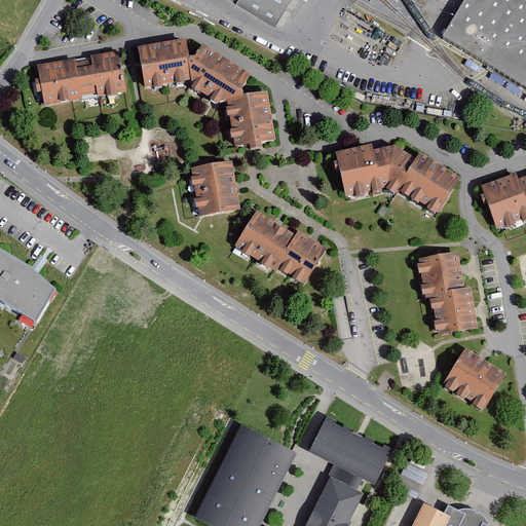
[(231,0),(238,4),(274,25),(275,26),(290,0),(231,0)]
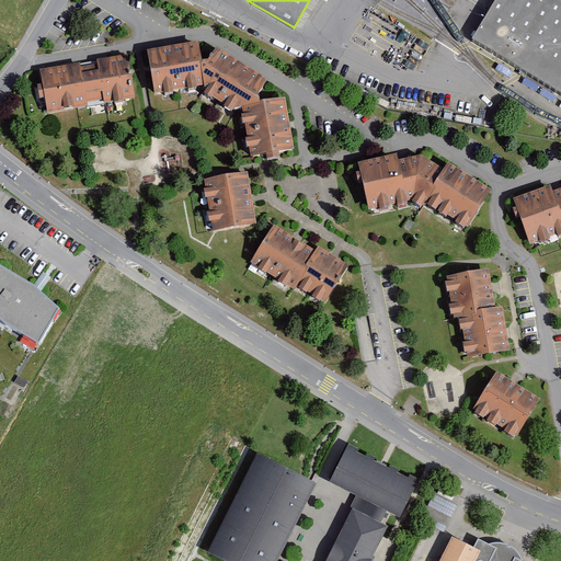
[(560,0),(497,0),(490,12),(473,39),(560,94),(560,0)]
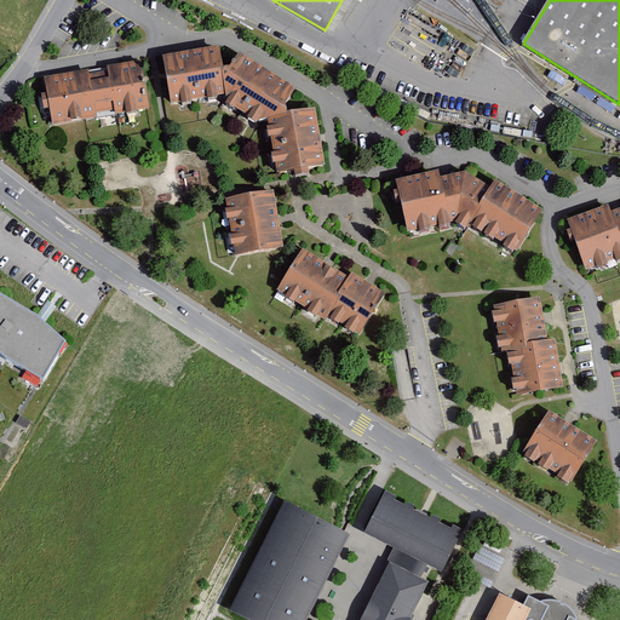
[(422,18),(408,38),(426,52),(432,44),(434,45),(442,34),(422,18)]
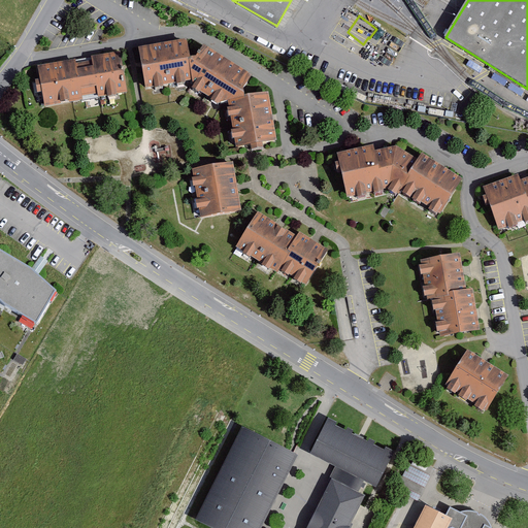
[(188,39),(138,47),(145,88),(192,80),(188,57),(190,57),(188,39)]
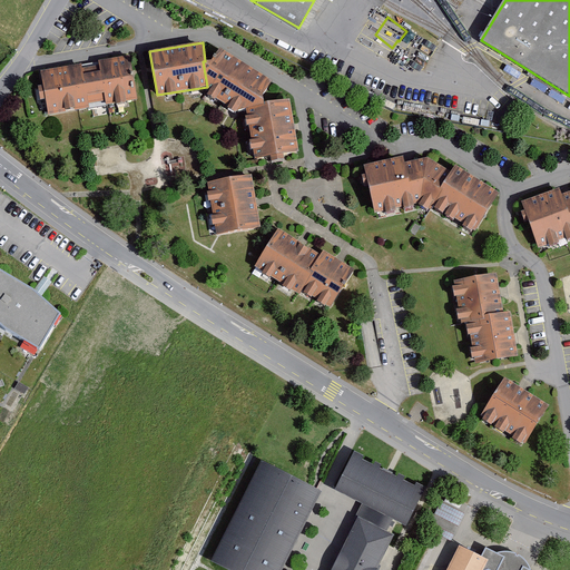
[(205,61),(203,61),(207,87),(208,91),(236,110),(246,108),(265,104),(264,102),(263,95),(271,81),(219,48),(212,60),(205,61)]
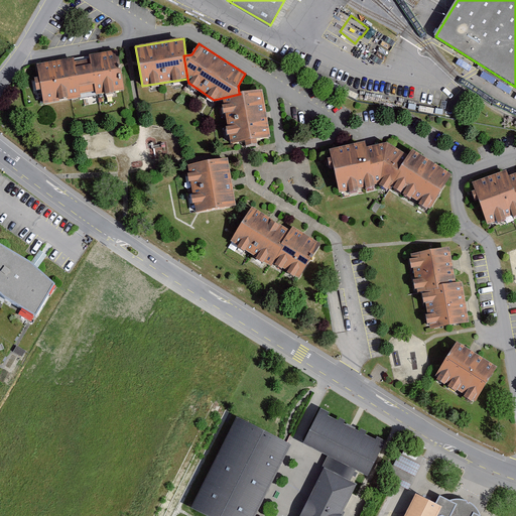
[(76,56),(38,63),(44,102),(124,88),(117,49),(89,54),(90,59),(76,61),(76,56)]
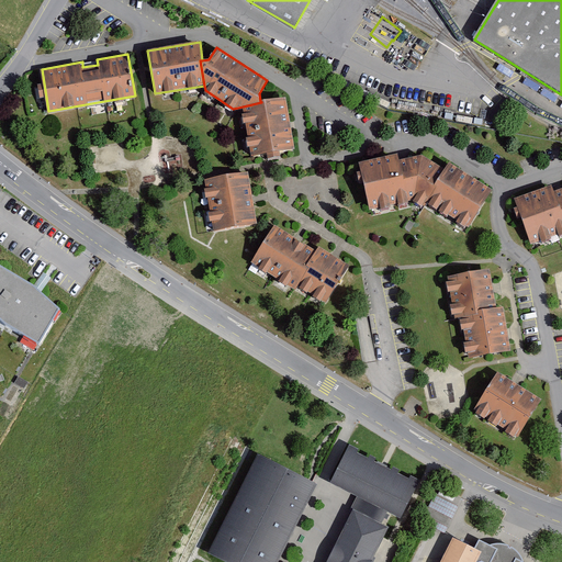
[(260,101),(261,102),(243,107),(251,157),(260,156),(266,155),(267,158),(281,156),(280,152),(293,149),(284,98),(260,101)]
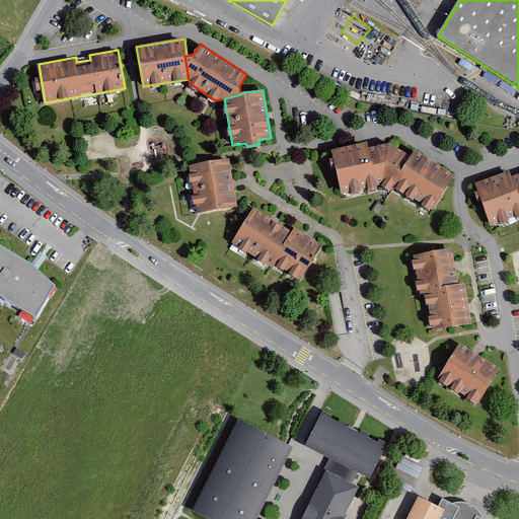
[(400,171),(411,156),(389,142),(369,147),(368,141),(329,149),(341,195),(343,194),(350,193),(351,196),(361,193),(361,190),(367,189),(368,191),(378,189),(377,186),(382,184),(381,186),(390,192),(391,190),(392,190),(394,186),(403,172),(400,171)]
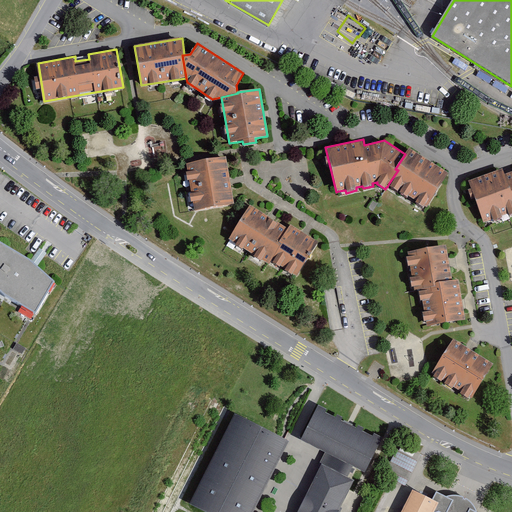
[(409,148),(405,154),(395,169),(398,170),(389,183),(392,184),(391,186),(398,191),(399,189),(401,191),(400,193),(407,197),(408,195),(417,201),(416,203),(423,208),(424,206),(427,208),(449,173),(409,148)]
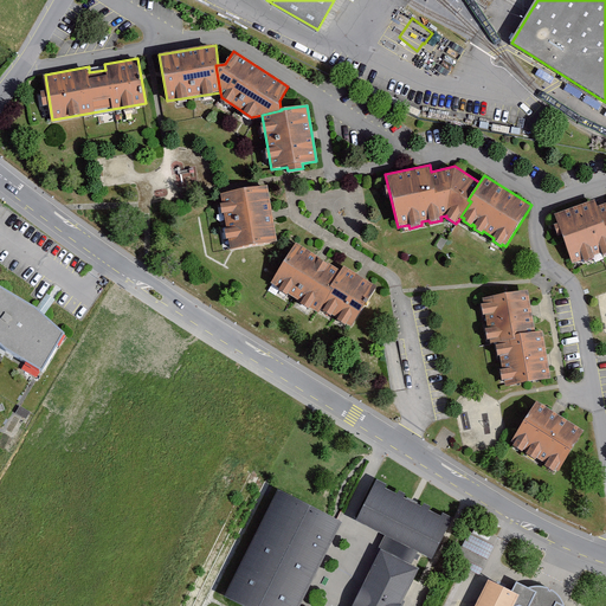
[(229,249),(275,243),(271,220),(266,187),(221,193),(229,249)]
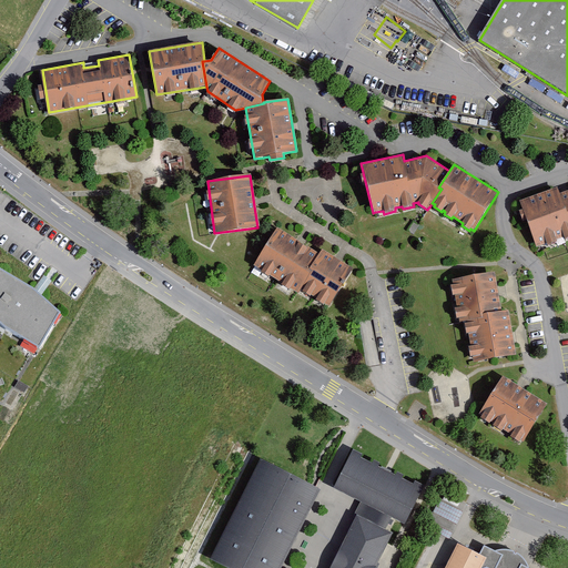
[(559,185),(525,198),(538,245),(567,235),(567,188),(561,191),(559,185)]
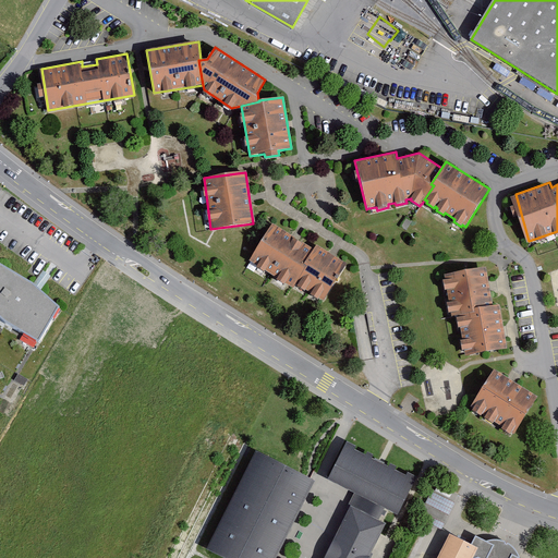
[(314,249),(273,223),(250,261),(292,287),(294,284),(306,265),(304,263),(314,249)]
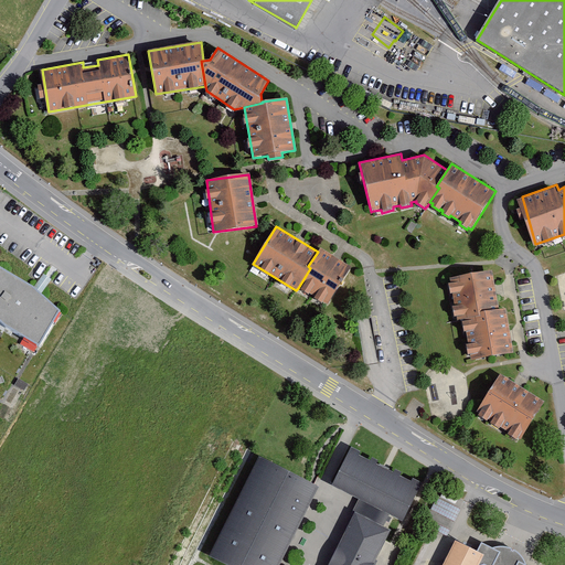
[(328,307),(353,267),(320,247),(318,252),(308,266),(310,268),(298,288),(328,307)]
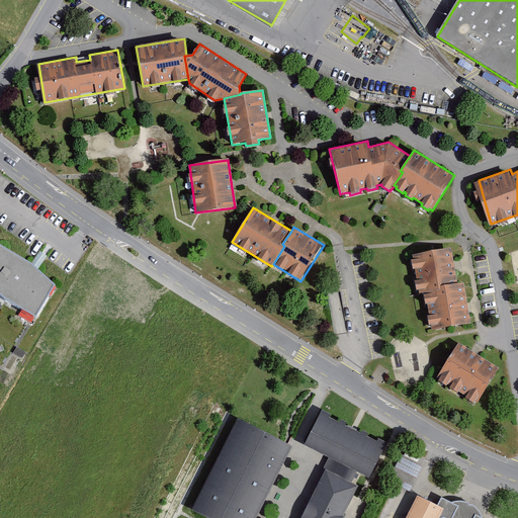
[(0,246),(0,295),(5,300),(36,318),(55,286),(34,267),(30,263),(0,246)]
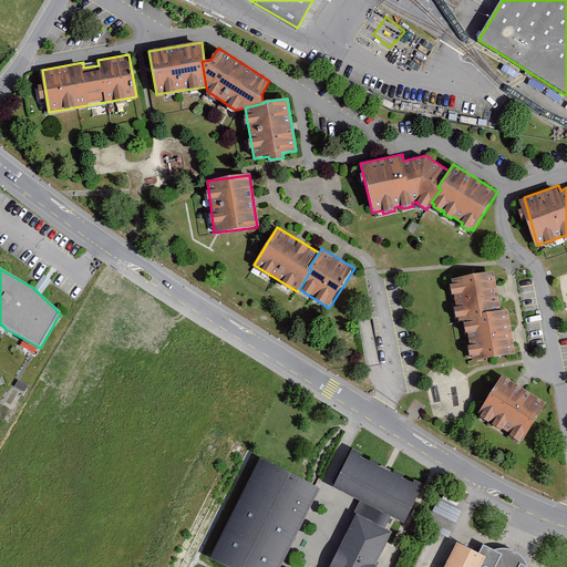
[(465,320),(483,318),(482,312),(500,310),(495,285),(493,271),(451,278),(459,321),(465,320)]
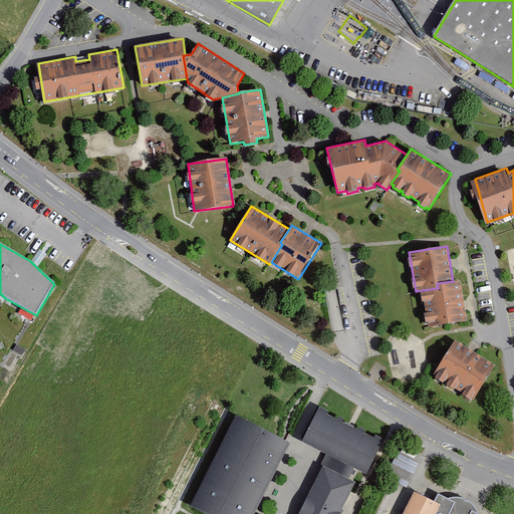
[(438,288),(422,290),(428,327),(466,321),(464,309),(460,280),(453,281),(437,283),(438,288)]
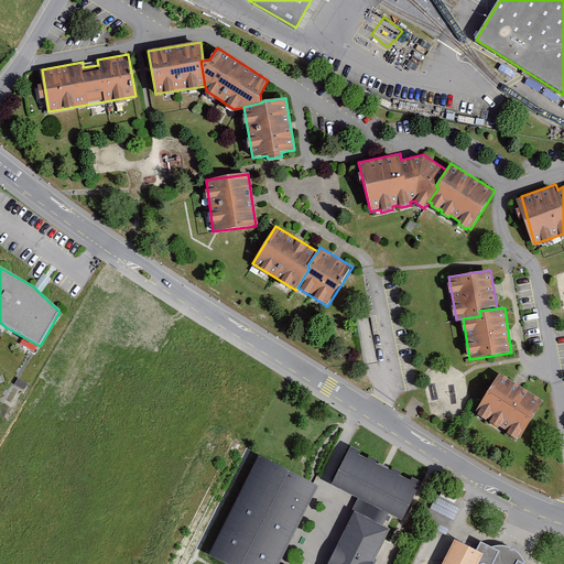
[(498,376),(473,418),(519,444),(542,403),(498,376)]
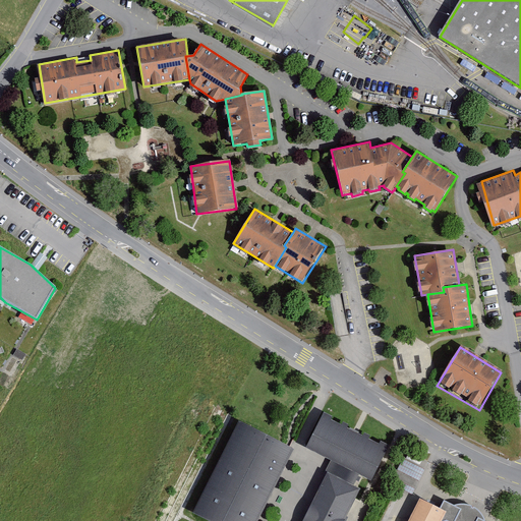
[(332,416),(324,412),(307,445),(306,448),(330,460),(359,475),(363,477),(370,480),(371,481),(390,445),(381,441),(379,444),(369,439),(370,436),(364,432),(363,436),(359,433),(356,432),(353,430),(347,427),(348,424),(343,422),(342,425),(330,419),(332,416)]
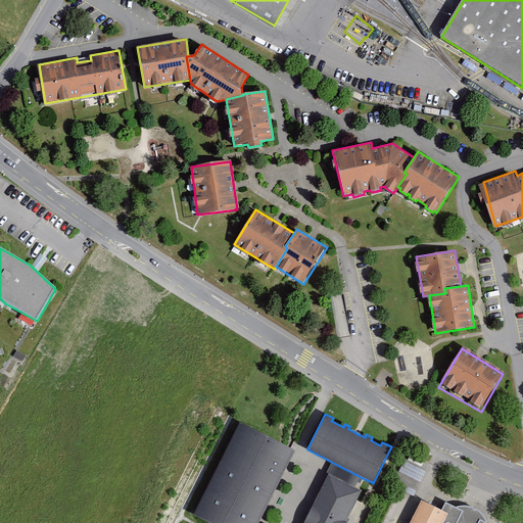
[(289,448),(241,424),(194,515),(209,522),(256,522),(294,450),(292,449),(289,448)]
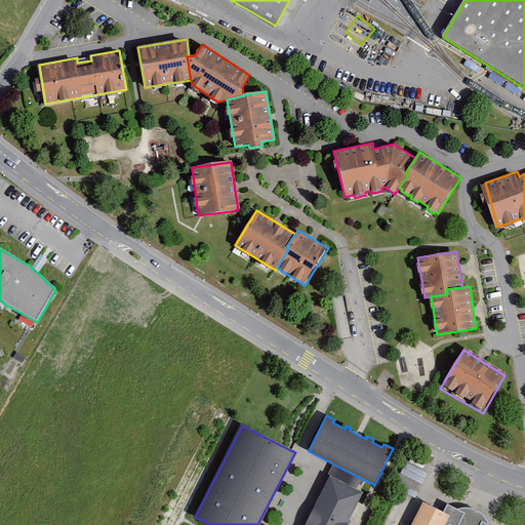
[(401,491),(414,498),(427,473),(406,462),(393,487),(401,491)]
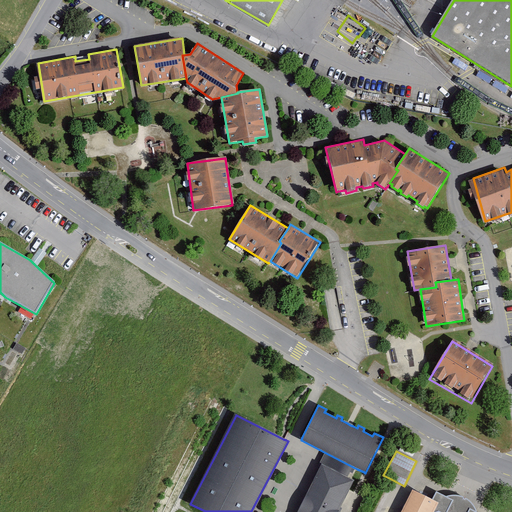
[(319,462),(323,464),(299,511),(338,511),(350,488),(354,480),(352,479),(348,477),(353,467),(324,452),(319,462)]
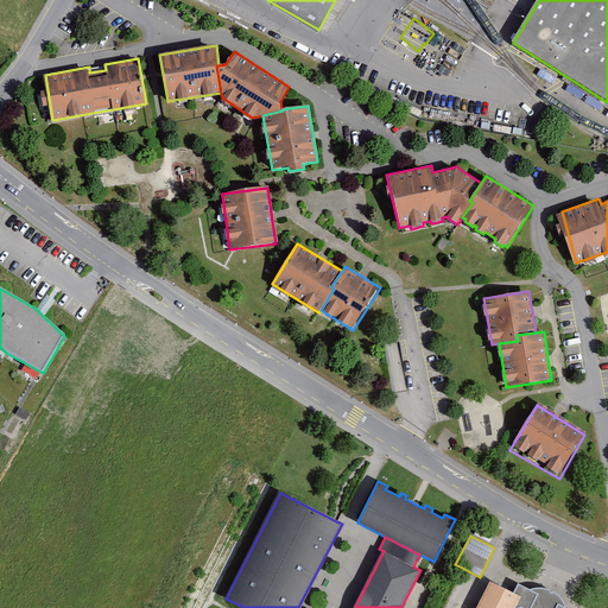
[(513,595),(489,583),(476,607),(512,607),(518,597),(513,595)]
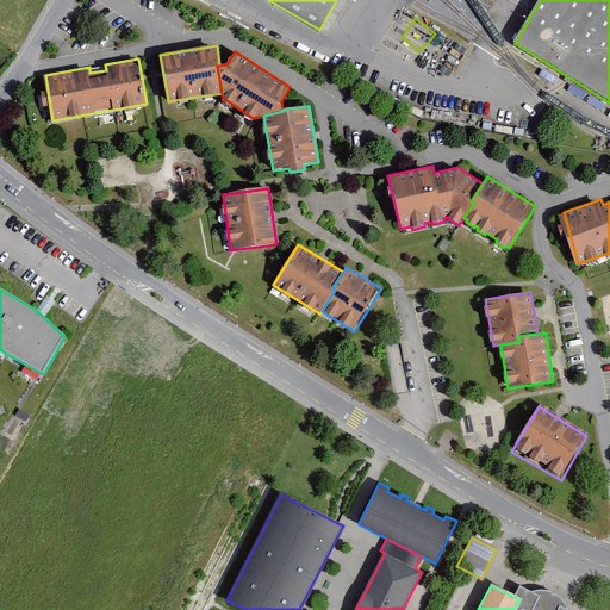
[(530,593),(520,587),(515,597),(520,599),(514,609),(566,609),(561,601),(553,595),(543,591),(530,593)]
